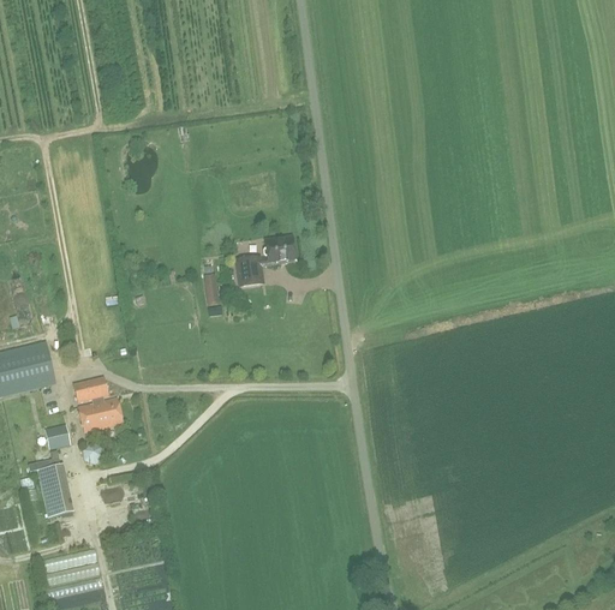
[(292,234),(275,237),(266,238),(267,246),(264,246),(263,247),(263,252),(266,253),(267,253),(268,257),(260,258),(260,255),(237,257),(240,283),(262,281),(260,263),(294,258),(292,234)]
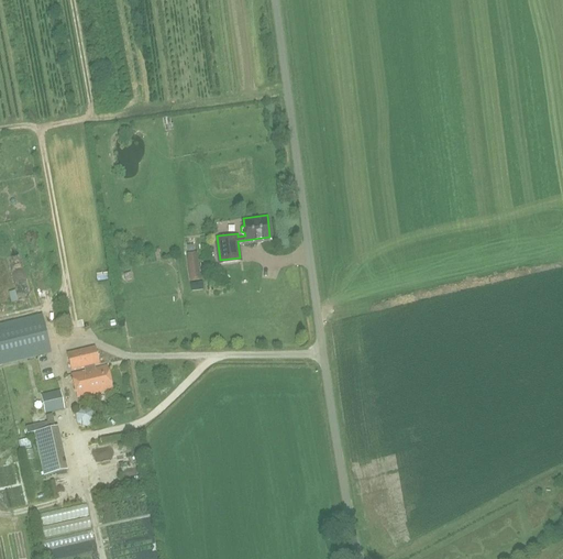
[(209,229),(218,227),(216,218),(207,220),(209,229)]
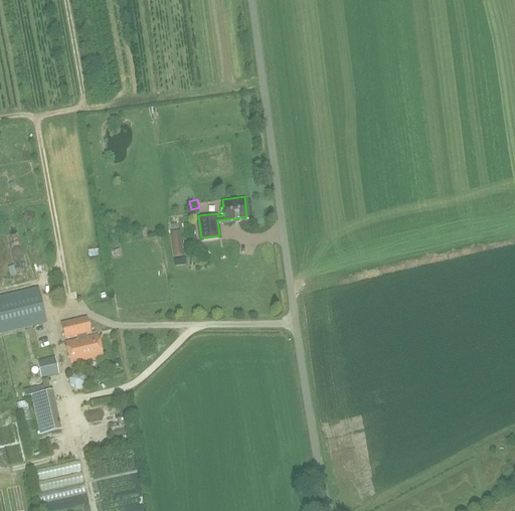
[(173,253),(183,251),(180,227),(170,228),(173,253)]
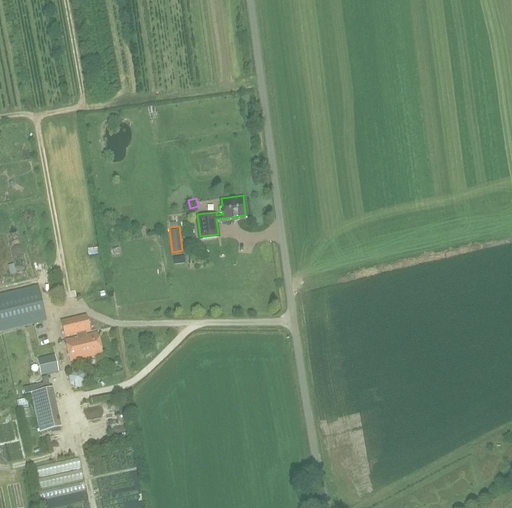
[(0,329),(47,318),(38,282),(0,291),(0,329)]
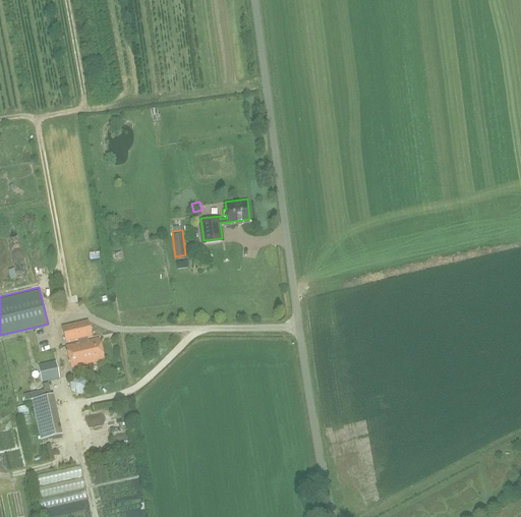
[(77,337),(88,335),(92,334),(88,318),(62,325),(66,340),(77,337)]
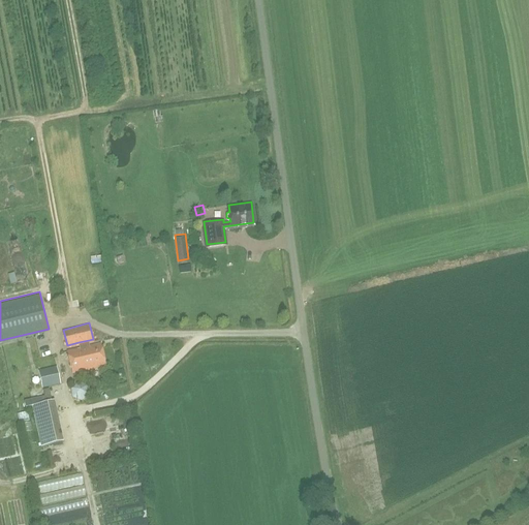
[(89,340),(79,342),(80,345),(67,349),(73,371),(106,363),(100,340),(90,343),(89,340)]
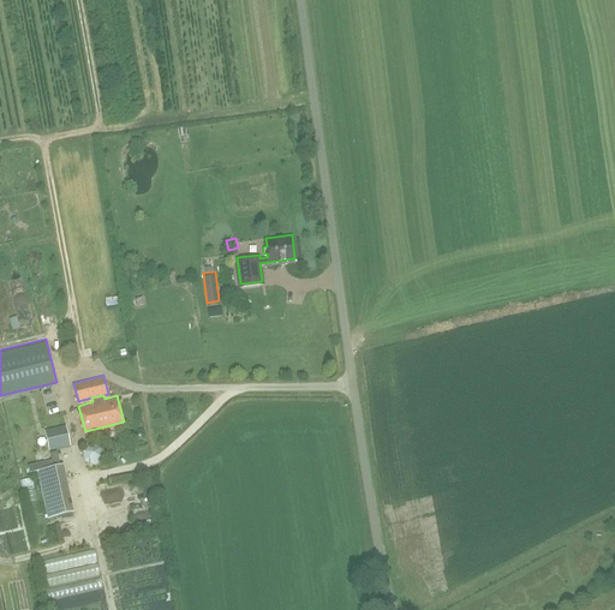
[(49,447),(71,442),(66,423),(45,428),(49,447)]
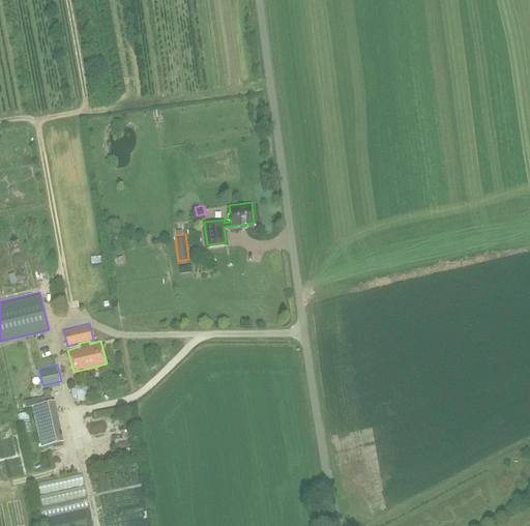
[(82,399),(89,392),(88,383),(79,379),(70,385),(72,396),(82,399)]
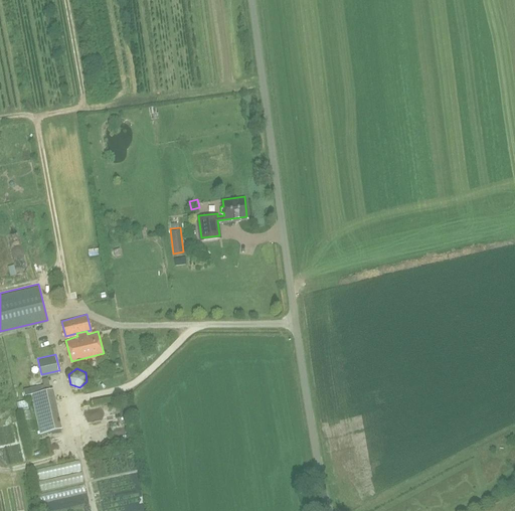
[(29,387),(39,432),(61,427),(52,387),(50,387),(47,375),(41,376),(43,384),(29,387)]
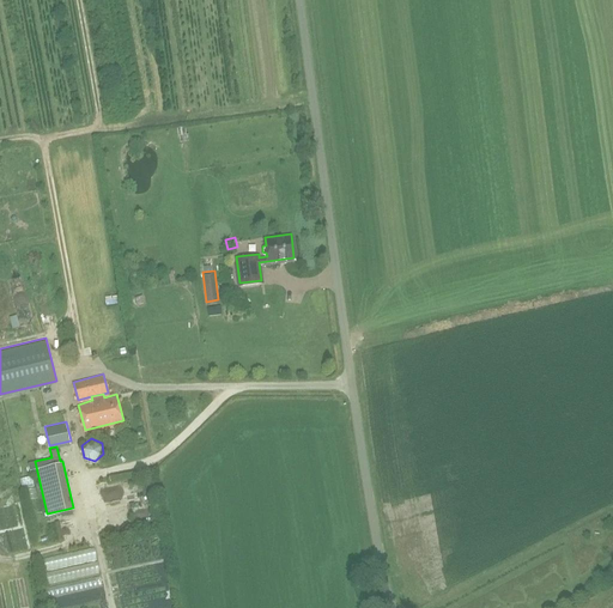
[(34,482),(32,473),(20,475),(22,485),(34,482)]
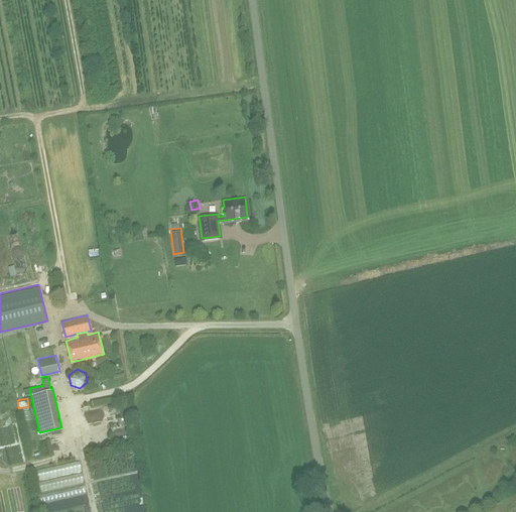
[(85,420),(78,421),(80,440),(87,439),(85,420)]
